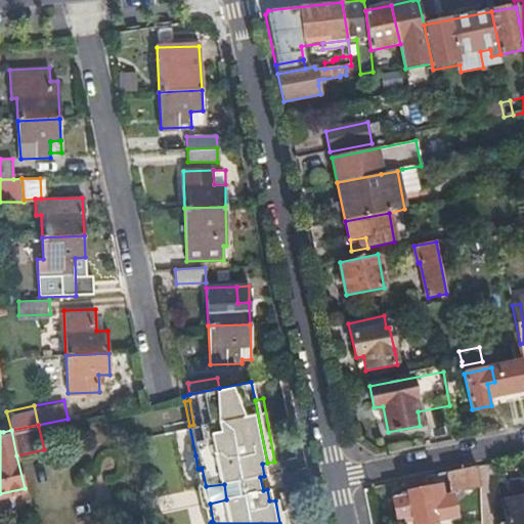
[(204,523),(210,523),(211,522),(213,522),(210,504),(226,499),(224,484),(206,486),(202,468),(198,469),(195,455),(190,456),(204,523)]
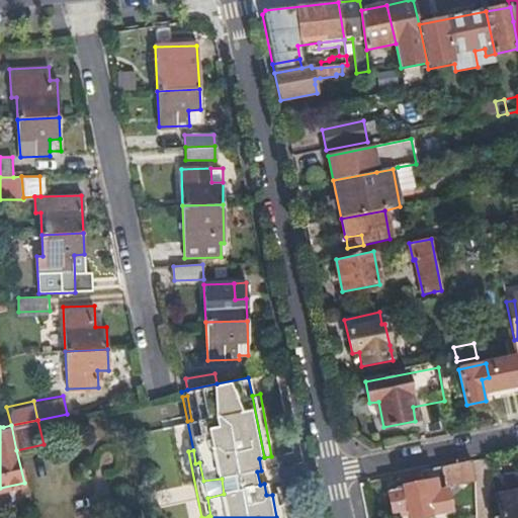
[(475,481),(472,461),(441,467),(444,487),(475,481)]
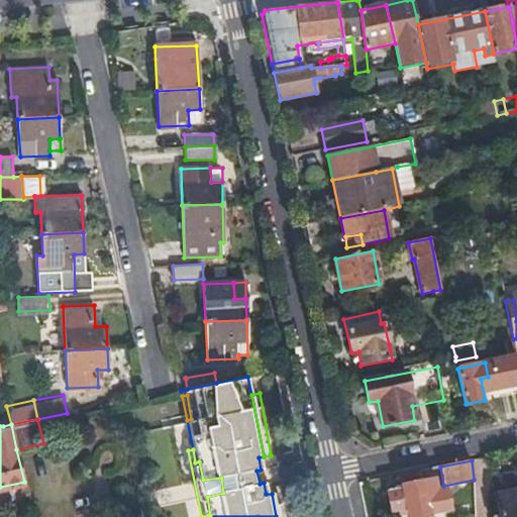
[(443,486),(440,467),(420,472),(422,483),(424,494),(430,493),(429,489),(443,486)]
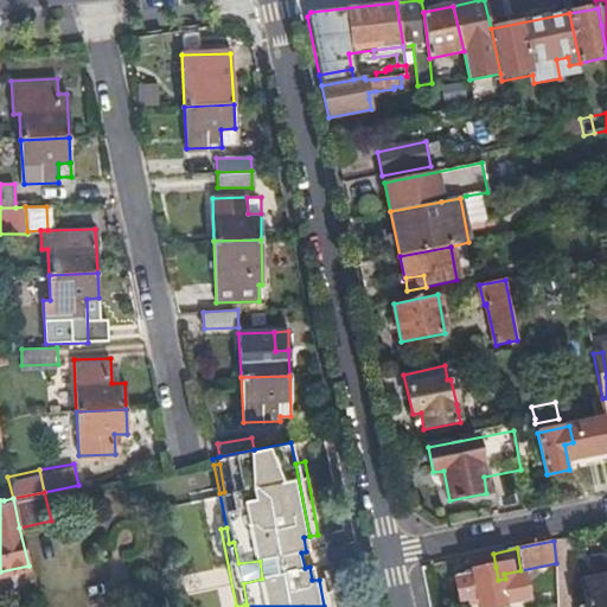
[(498,580),(496,567),(472,572),(473,575),(457,579),(461,601),(478,598),(479,606),(502,606),(503,606),(498,580)]
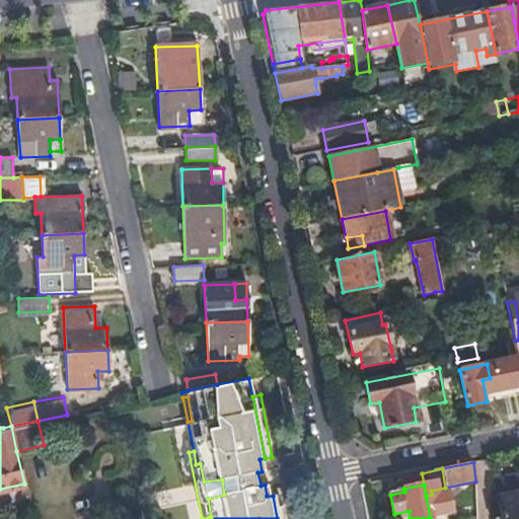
[(518,518),(518,493),(498,498),(501,518),(497,518),(518,518)]
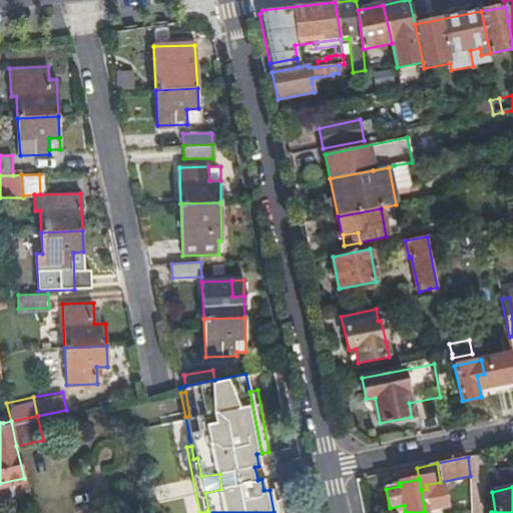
[(282,512),(277,488),(270,490),(274,512),(282,512)]
